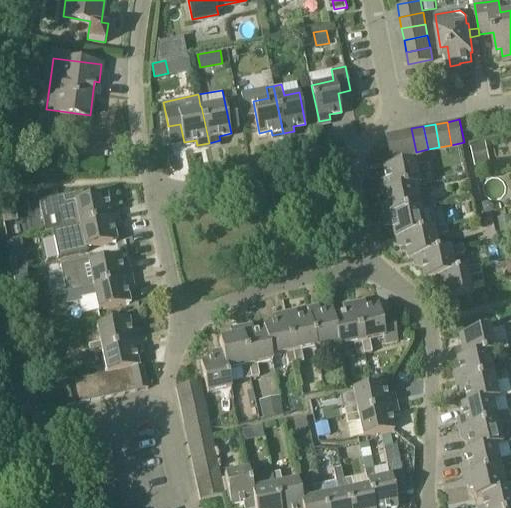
[(400,131),(404,154),(416,152),(411,128),(400,131)]
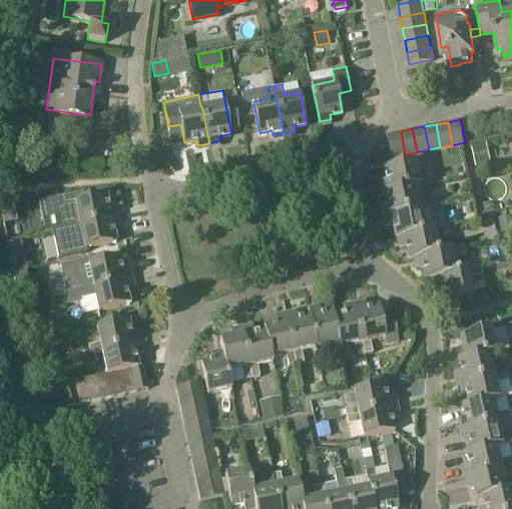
[(401,131),(388,133),(393,156),(405,154),(401,131)]
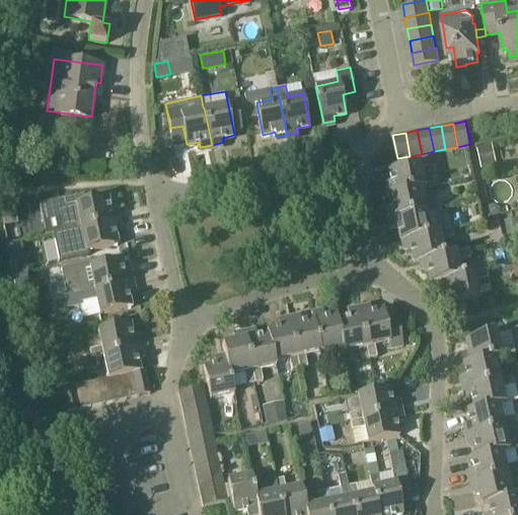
[(477,146),(482,166),(498,162),(493,142),(477,146)]
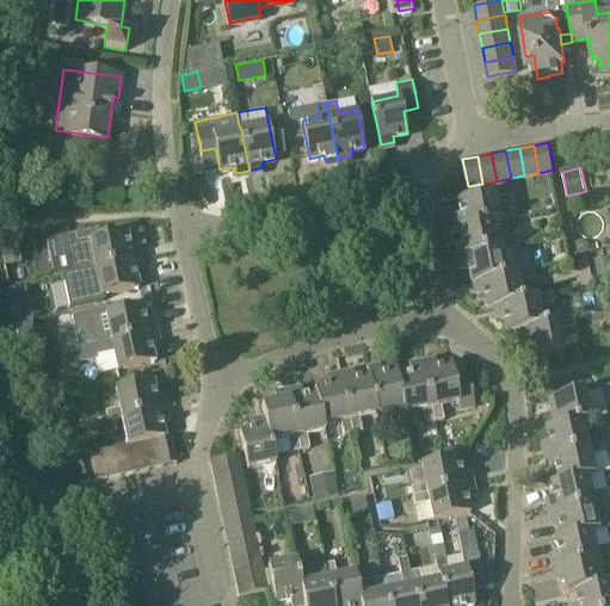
[(513,189),(498,191),(461,198),(463,212),(457,214),(461,228),(463,227),(500,220),(518,216),(513,189)]
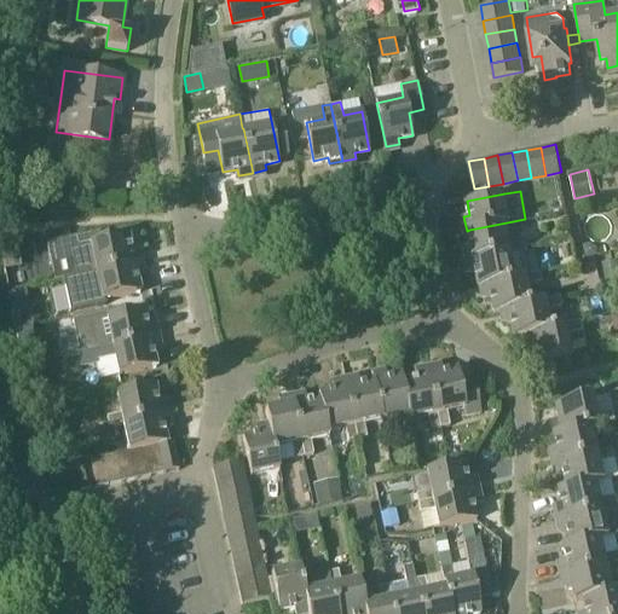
[(469,230),(472,243),(466,244),(468,258),(526,247),(525,237),(510,239),(507,222),(469,230)]
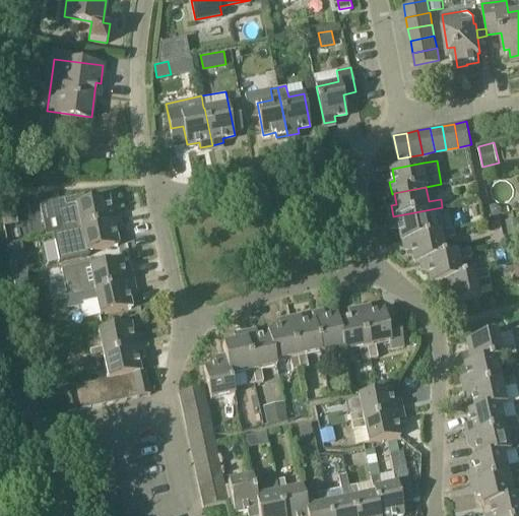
[(116,207),(111,208),(109,196),(85,201),(83,193),(78,194),(40,202),(43,216),(62,212),(66,230),(70,229),(118,218),(116,207)]
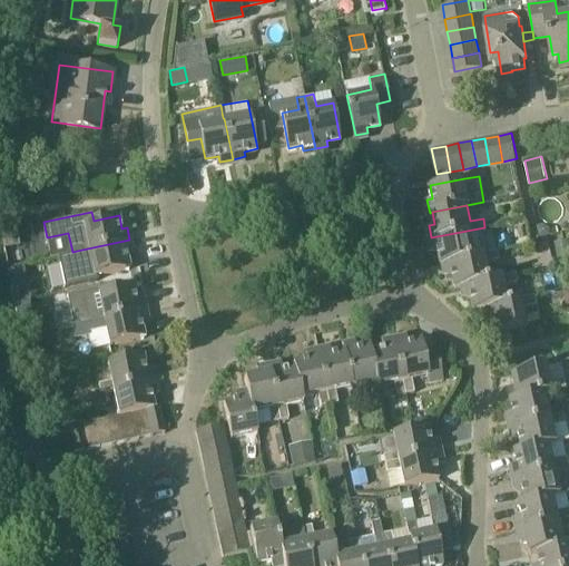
[(15,217),(1,220),(7,245),(20,243),(15,217)]
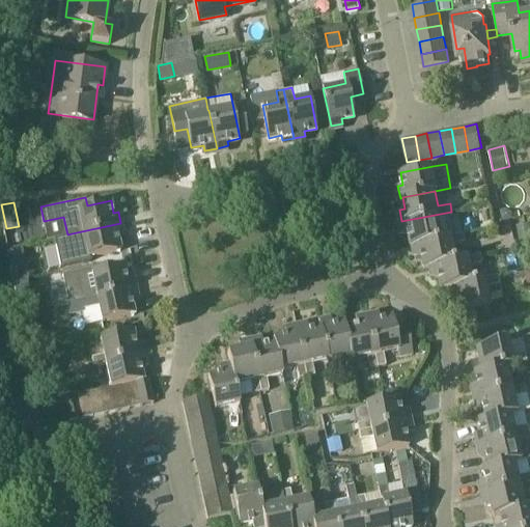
[(514,217),(512,210),(507,206),(501,209),(503,219),(514,217)]
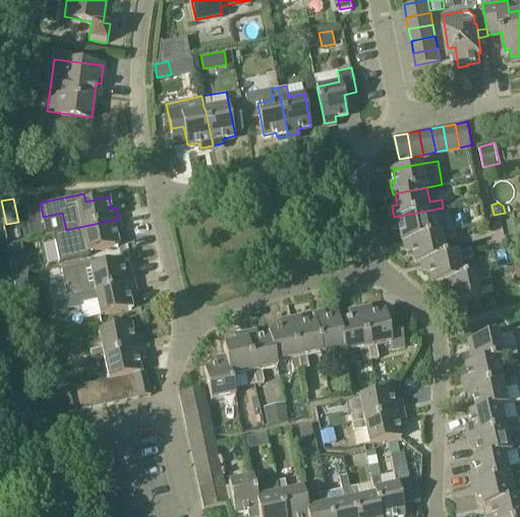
[(436,233),(436,232),(432,218),(445,215),(443,208),(394,217),(396,228),(401,227),(404,239),(407,239),(407,238),(436,233)]
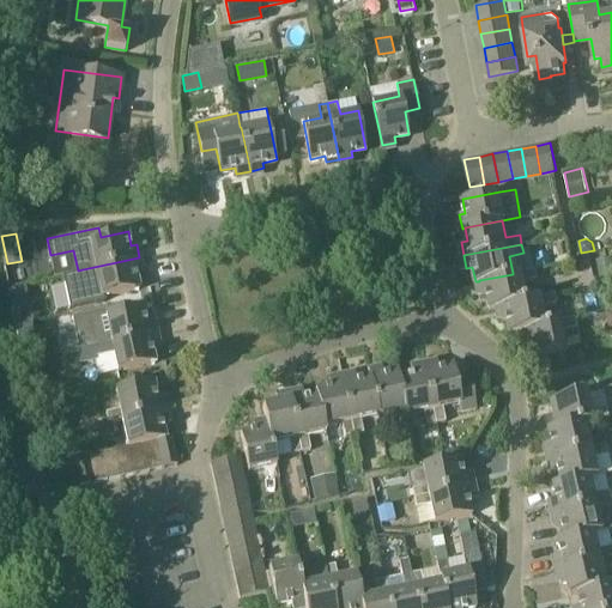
[(611,256),(597,259),(603,291),(611,287),(611,256)]
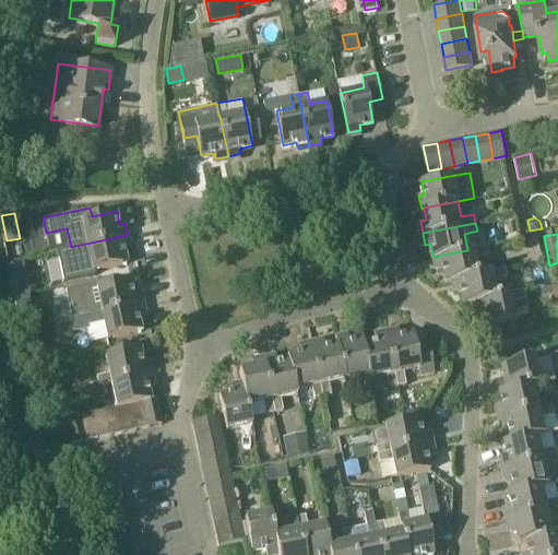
[(58,250),(63,280),(96,273),(95,268),(128,261),(125,248),(130,247),(127,235),(75,246),(71,247),(58,250)]
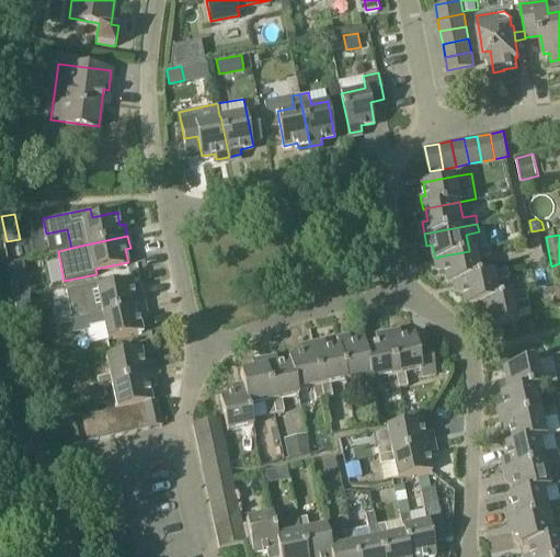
[(484,274),(484,273),(481,258),(494,254),(492,246),(469,250),(469,251),(438,257),(438,258),(442,269),(446,268),(449,281),(457,280),(457,279),(484,274)]
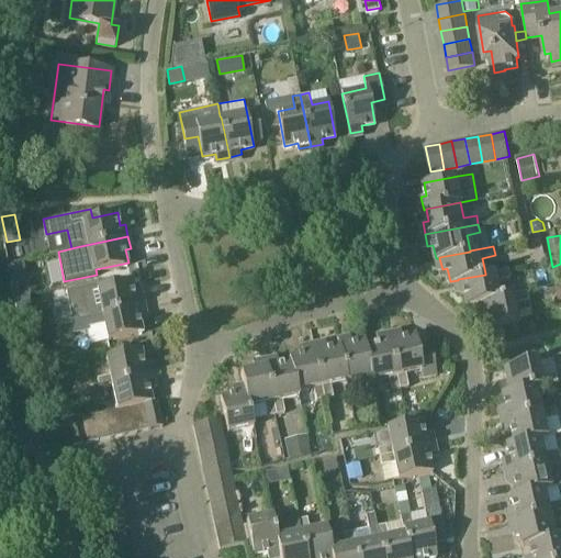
[(503,297),(503,296),(500,280),(513,278),(512,268),(485,274),(485,275),(458,279),(458,280),(460,291),(466,290),(468,303),(477,302),(477,301),(503,297)]
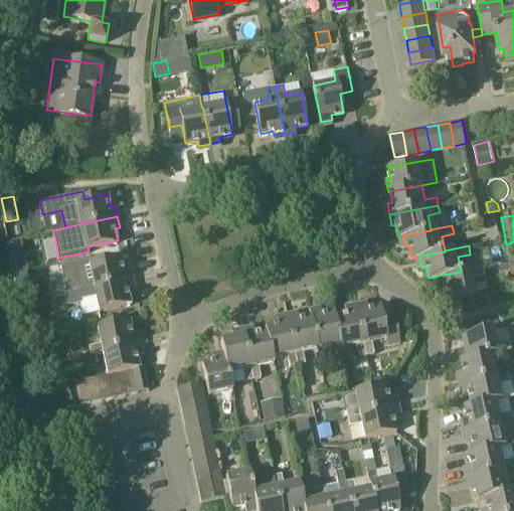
[(29,267),(25,249),(24,249),(10,252),(9,252),(12,270),(29,267)]
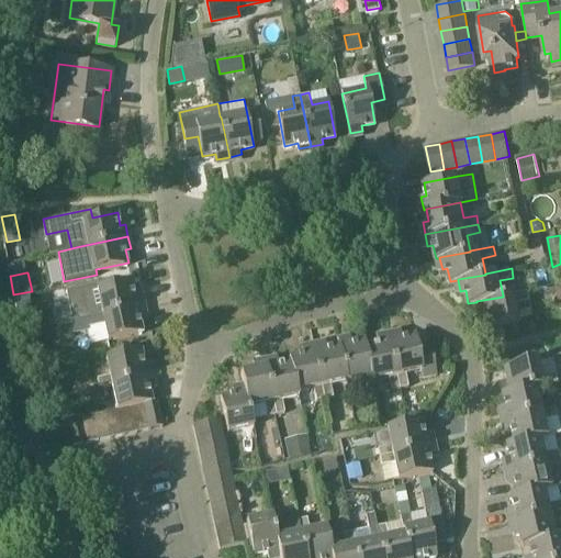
[(139,292),(135,293),(132,280),(98,288),(101,303),(88,307),(90,315),(143,304),(139,292)]
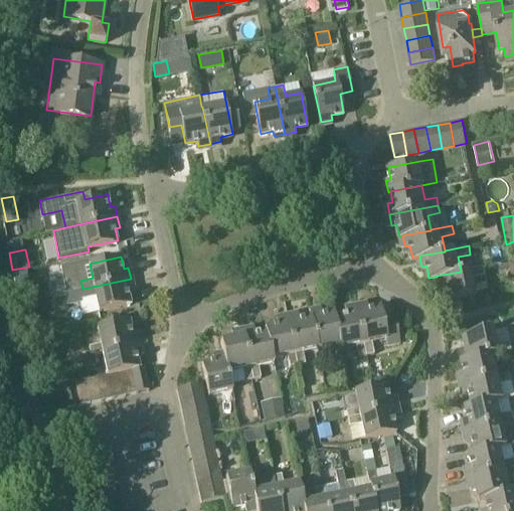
[(475,276),(487,274),(485,266),(461,271),(461,272),(437,276),(437,277),(439,287),(444,286),(447,298),(478,291),(475,276)]
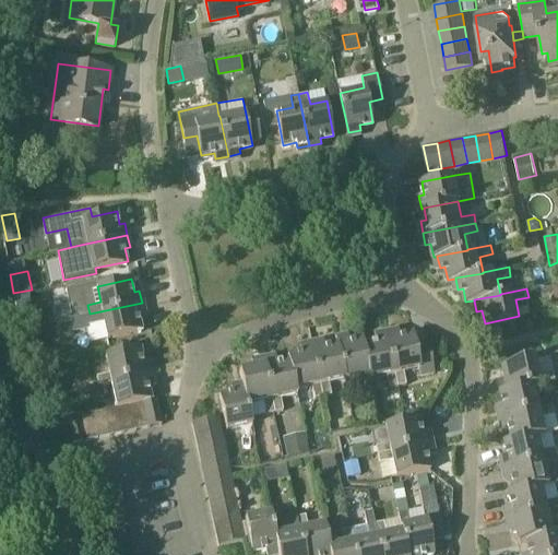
[(142,303),(90,314),(92,322),(104,319),(108,337),(142,329),(140,316),(144,315),(142,303)]
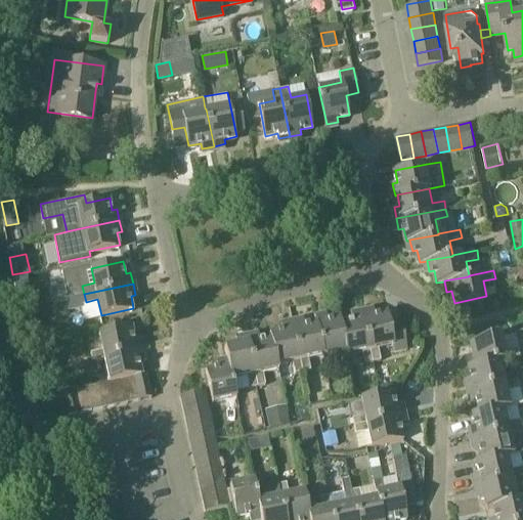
[(82,294),(80,285),(72,287),(74,296),(82,294)]
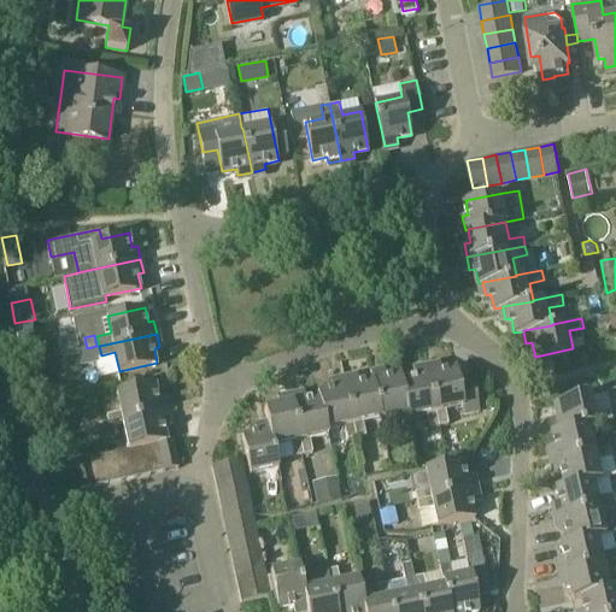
[(80,362),(95,358),(93,347),(77,351),(80,362)]
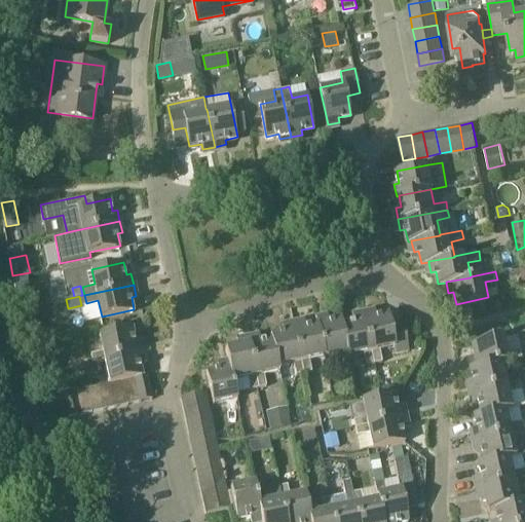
[(388,311),(377,314),(376,309),(364,312),(375,362),(383,360),(380,347),(396,344),(388,311)]
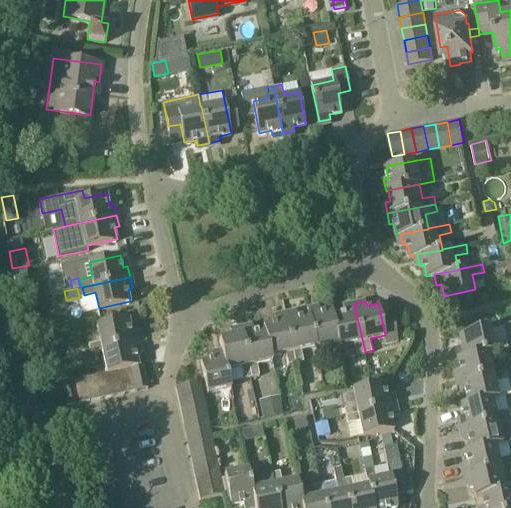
[(339,341),(338,341),(339,346),(355,342),(358,353),(365,352),(354,304),(343,306),(344,311),(333,313),(339,341)]
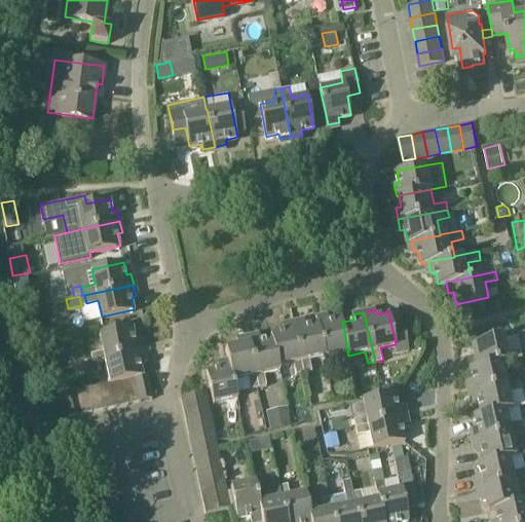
[(342,322),(341,317),(330,320),(329,314),(316,317),(317,322),(326,356),(325,356),(328,367),(336,366),(333,353),(347,350),(348,350),(342,322)]
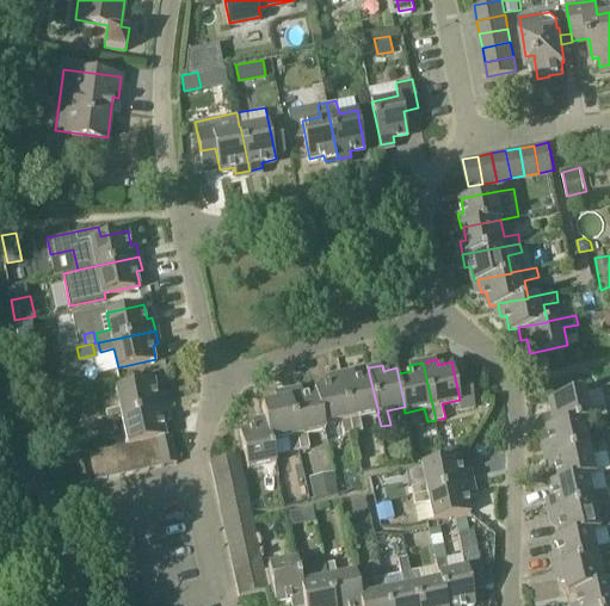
[(342,373),(355,432),(364,430),(361,416),(377,413),(379,413),(369,373),(356,376),(355,371),(342,373)]
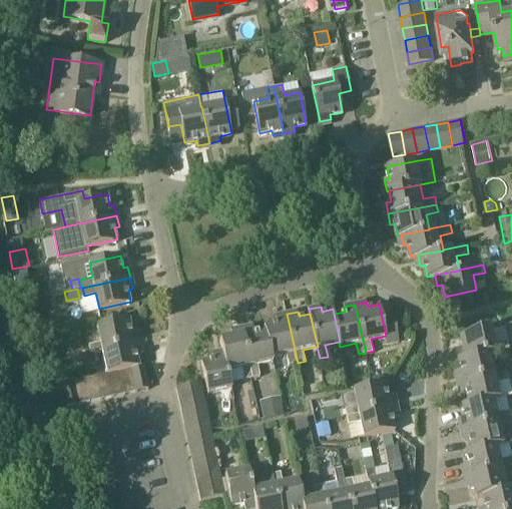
[(273,356),(274,356),(287,353),(290,365),(298,363),(287,314),(276,316),(277,321),(265,324),(266,328),(273,356)]
